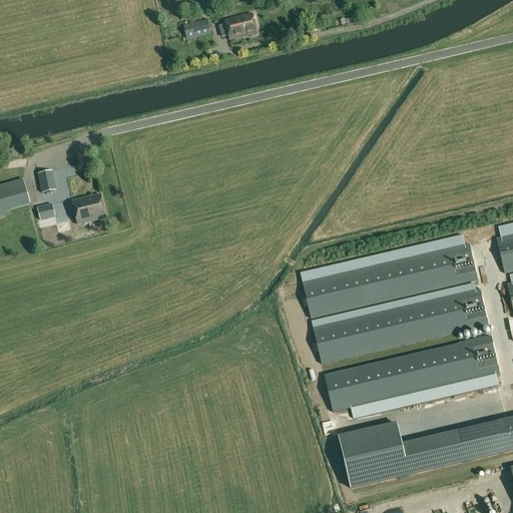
[(252,15),(225,21),(229,40),(257,34),(252,15)]
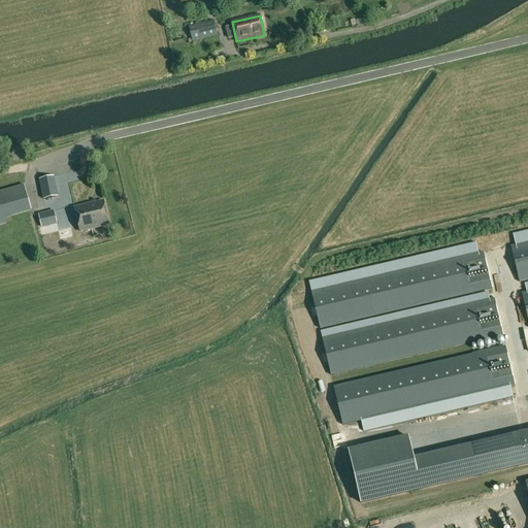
[(217,36),(213,21),(189,27),(193,42),(217,36)]
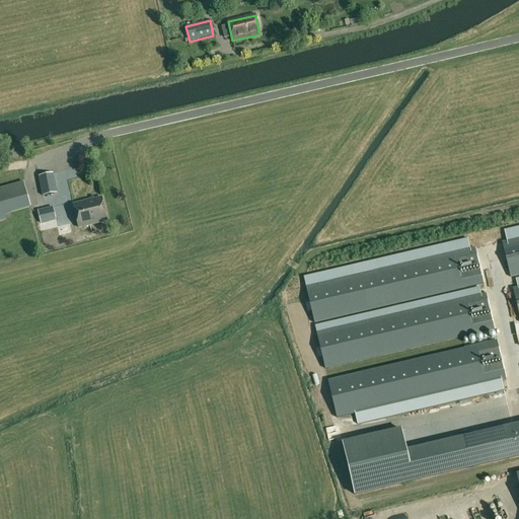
[(21,170),(23,181),(32,179),(30,169),(21,170)]
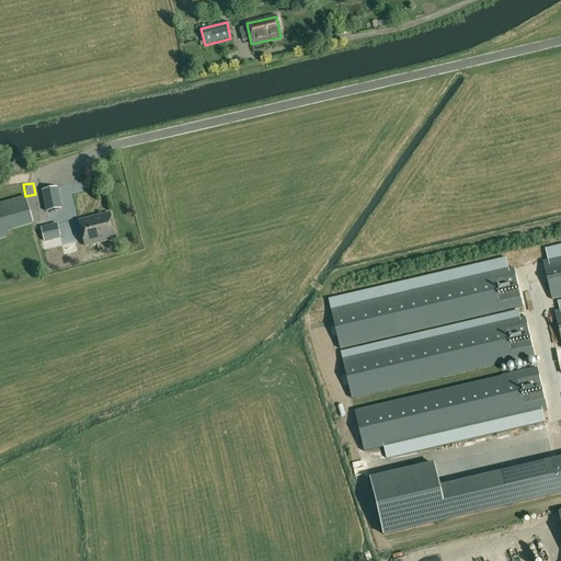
[(47,213),(60,209),(57,189),(43,191),(47,213)]
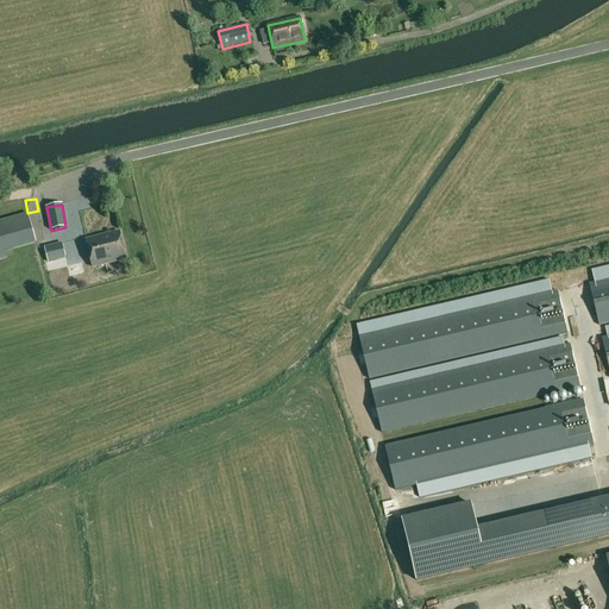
[(0,221),(0,259),(7,258),(6,252),(37,244),(27,213),(0,221)]
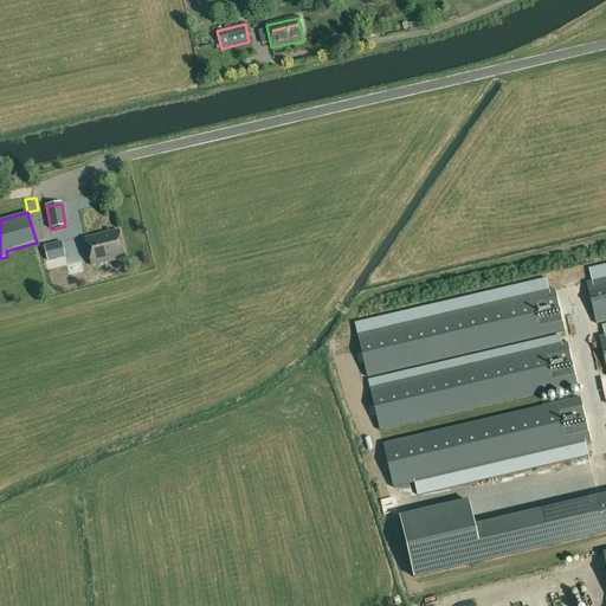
[(126,258),(118,232),(85,239),(92,266),(126,258)]
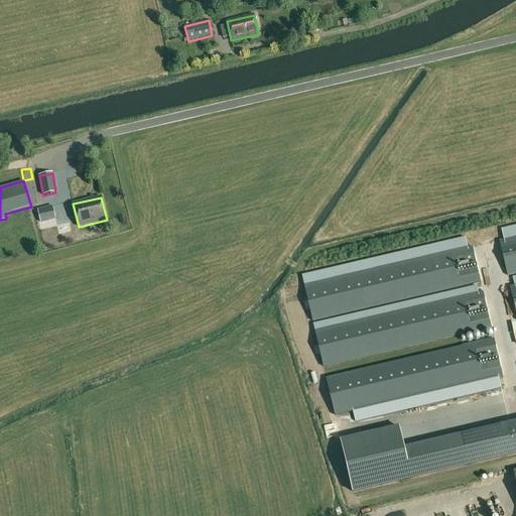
[(55,219),(52,208),(38,211),(41,222),(55,219)]
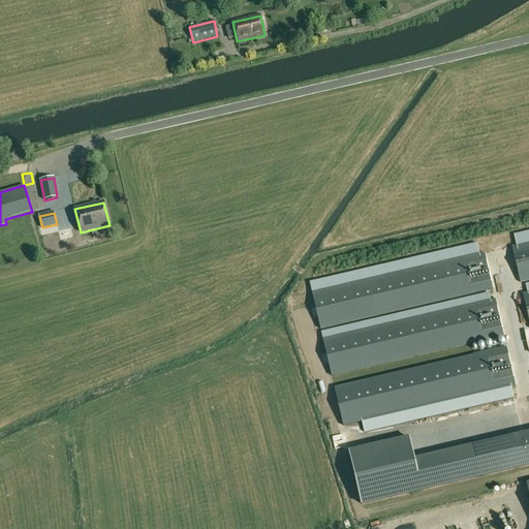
[(518,248),(511,249),(520,284),(528,282),(528,231),(515,235),(515,237),(518,248)]
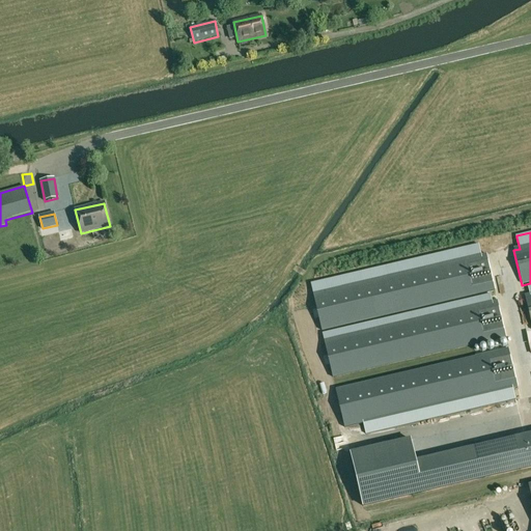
[(479,245),(311,284),(311,286),(313,294),(322,330),(495,289),(486,253),(481,254),(480,247),(479,245)]
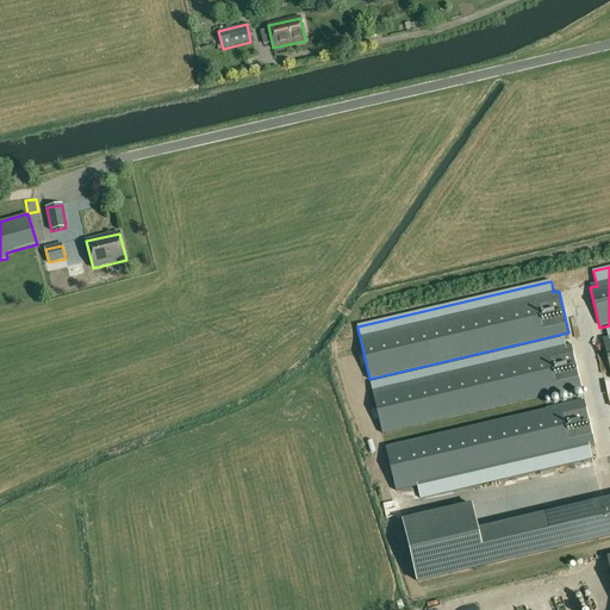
[(564,338),(371,384),(372,392),(381,434),(582,387),(571,346),(566,347),(564,338)]
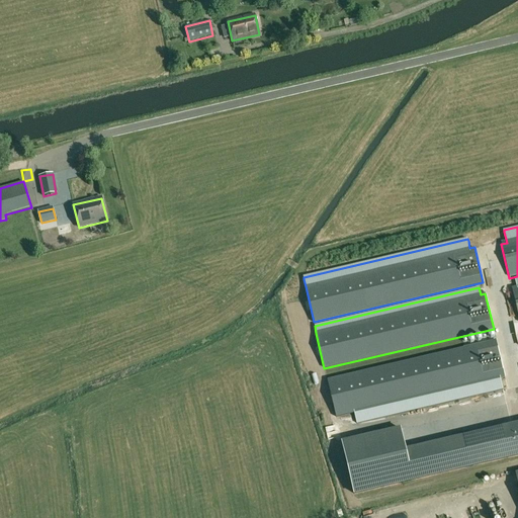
[(496,341),(328,380),(336,418),(354,413),(357,424),(503,390),(500,379),(505,378),(496,341)]
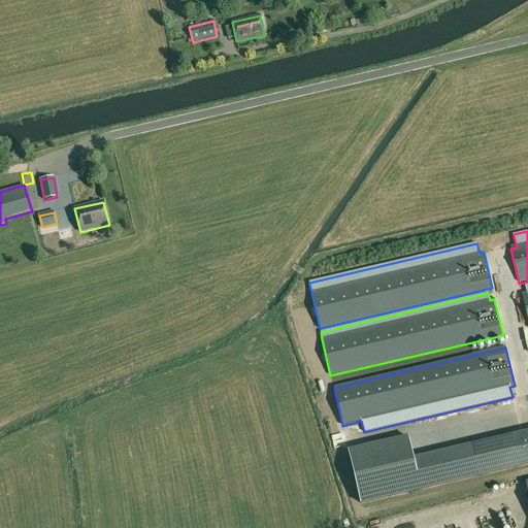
[(527,432),(519,435),(526,465),(527,464),(527,432)]
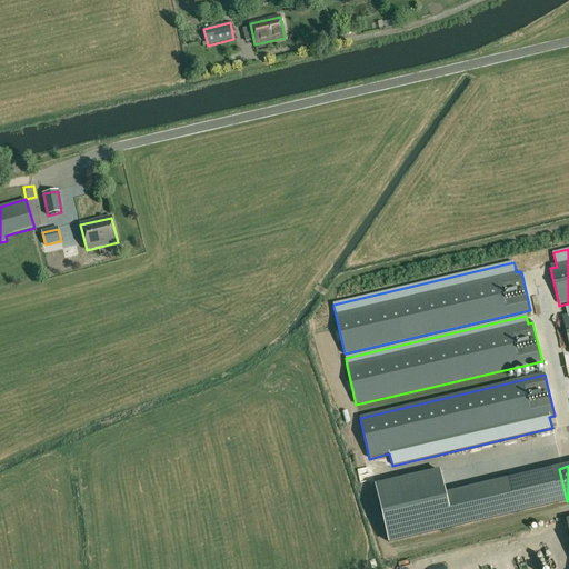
[(440,471),(376,487),(389,542),(485,520),(477,488),(446,496),(440,471)]
